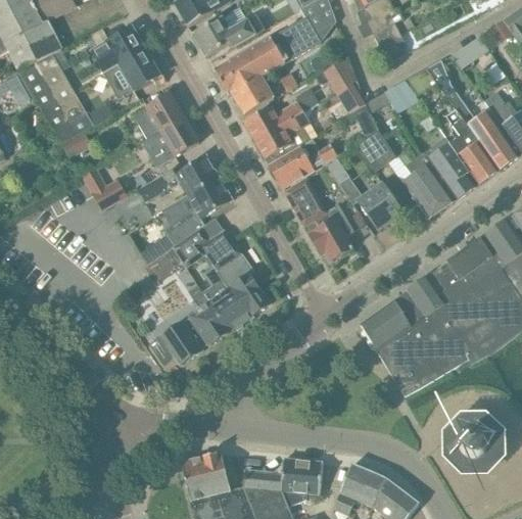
[(0,35),(3,42),(41,22),(30,0),(0,0),(0,35)]
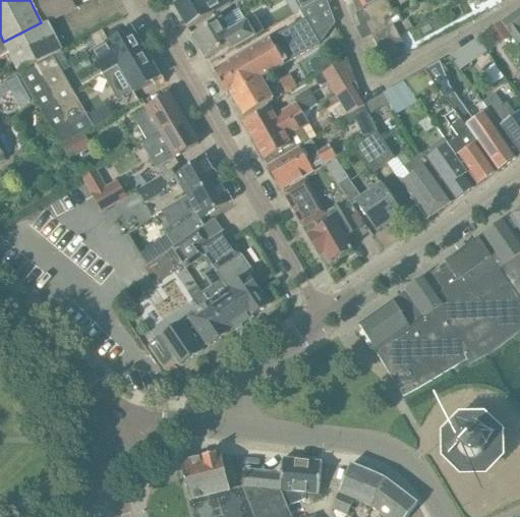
[(54,0),(62,13),(76,6),(72,0),(54,0)]
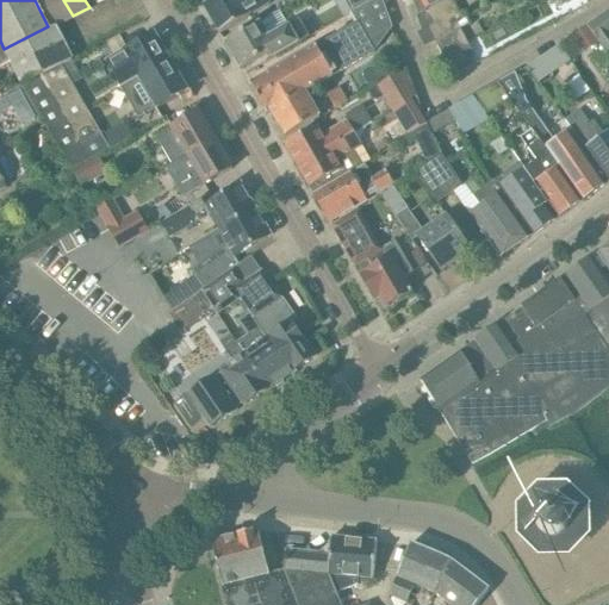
[(203,2),(205,4),(209,12),(210,13),(219,30),(240,17),(249,12),(269,0),(203,0),(203,1),(203,2)]
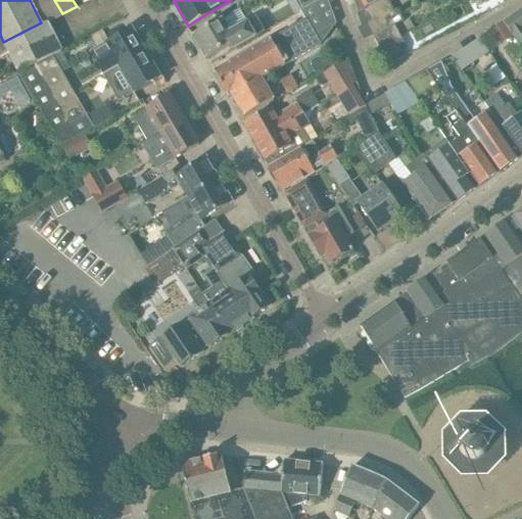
[(298,0),(301,8),(314,0),(298,0)]
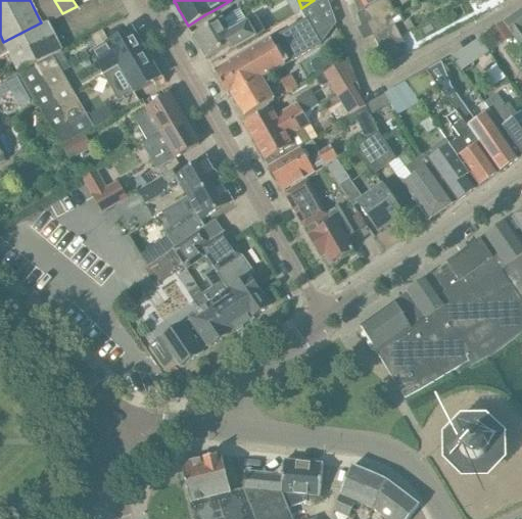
[(358,10),(373,2),(372,0),(361,0),(365,6),(358,9),(358,10)]
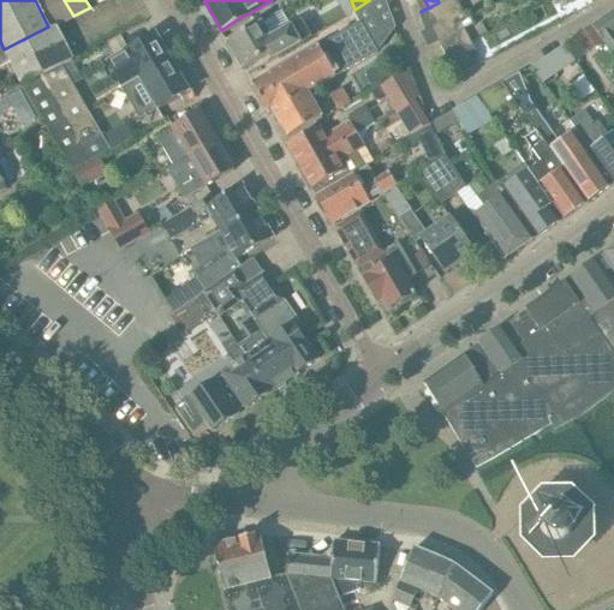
[(442,0),(439,3),(446,15),(449,13),(452,18),(465,11),(458,0),(442,0)]
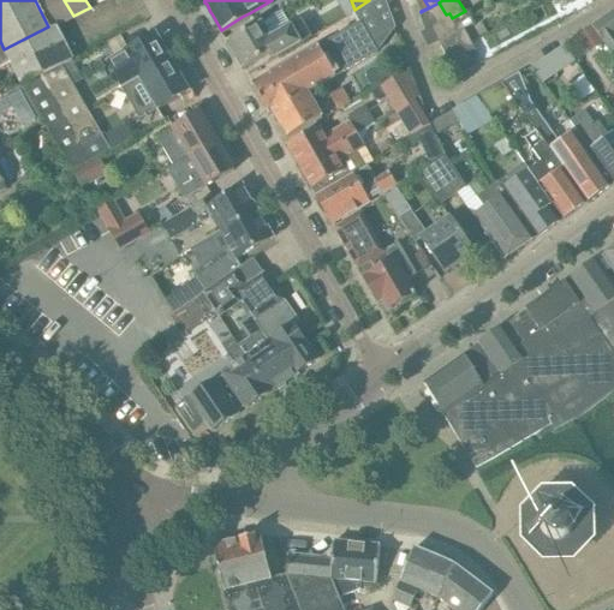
[(439,3),(421,12),(419,12),(424,27),(419,29),(427,43),(437,39),(447,33),(440,18),(446,15),(439,3)]
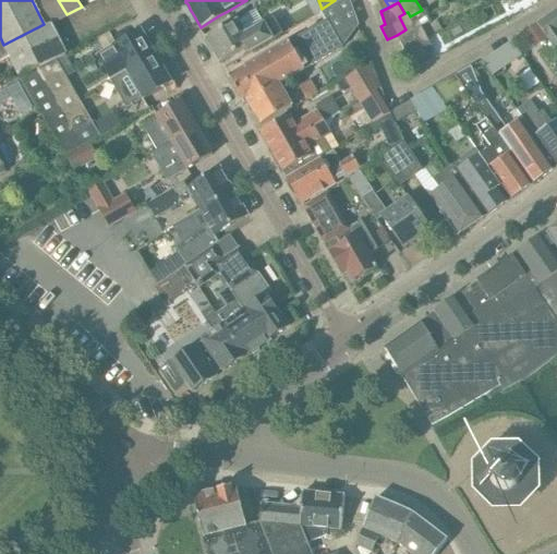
[(556,7),(537,21),(553,45),(556,41),(556,7)]
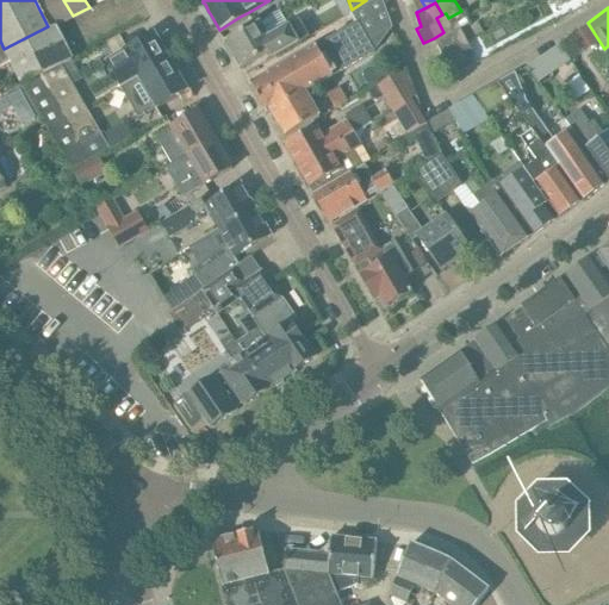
[(309,33),(299,16),(266,33),(258,18),(224,38),(240,66),(268,49),(271,55),(309,33)]
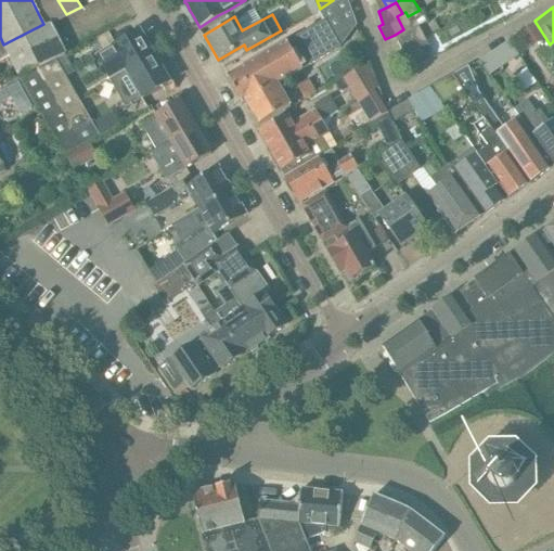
[(245,98),(277,80),(339,43),(324,17),(227,74),(242,100),(245,98)]
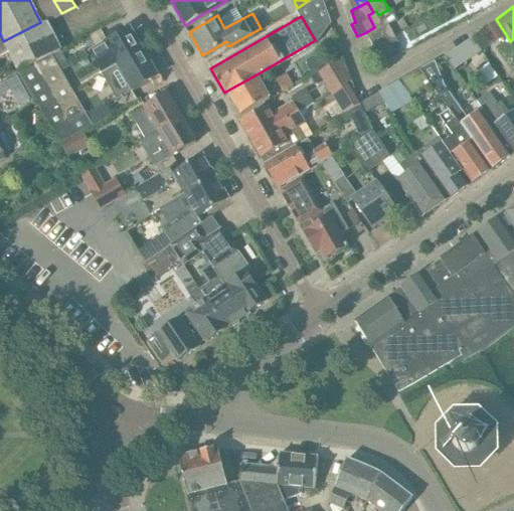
[(40,22),(3,41),(17,68),(51,51),(59,47),(45,20),(40,22)]
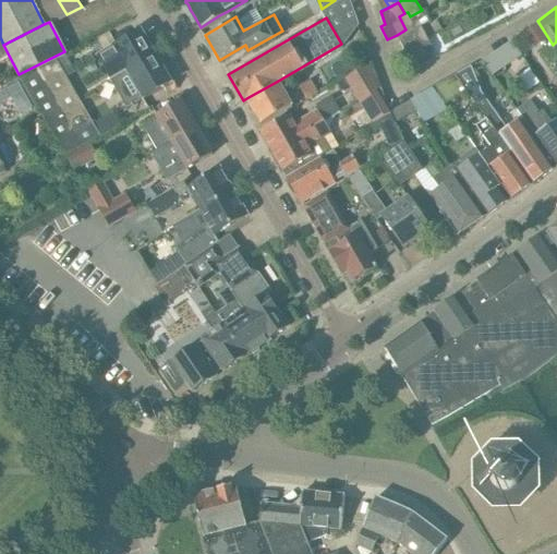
[(96,53),(109,76),(126,67),(154,50),(145,36),(141,28),(137,29),(121,39),(113,44),(96,53)]
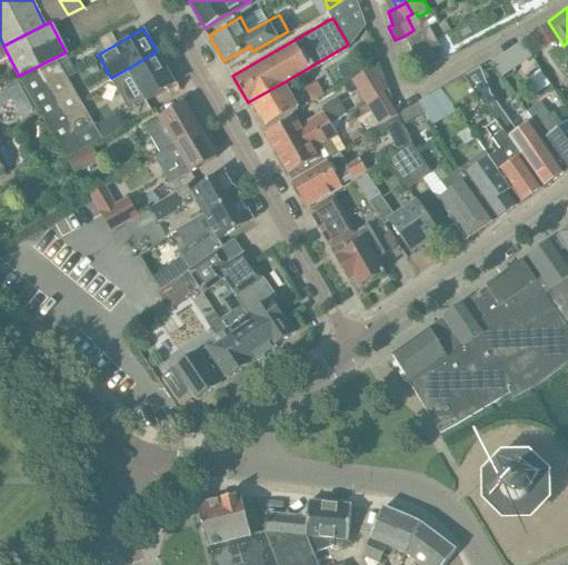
[(411,48),(420,42),(414,30),(405,36),(411,48)]
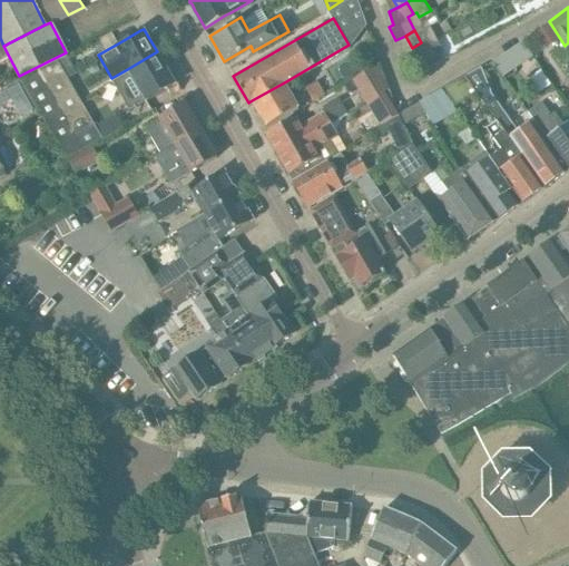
[(437,35),(421,42),(432,62),(441,58),(437,50),(442,48),(437,35)]
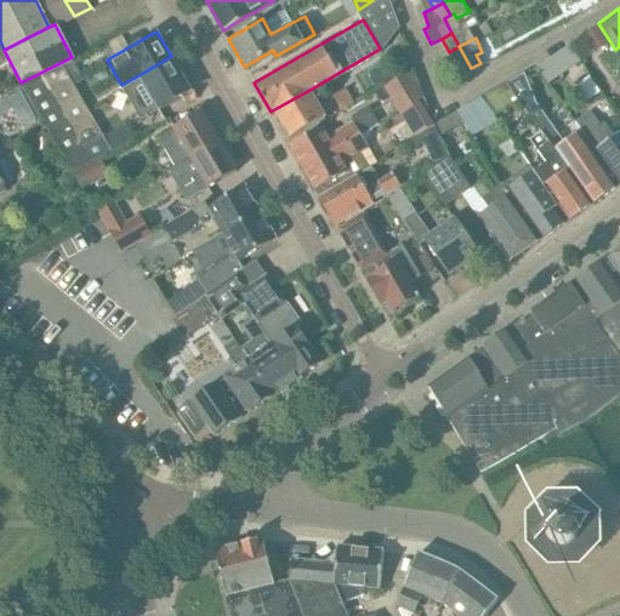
[(546,77),(579,58),(568,41),(536,60),(546,77)]
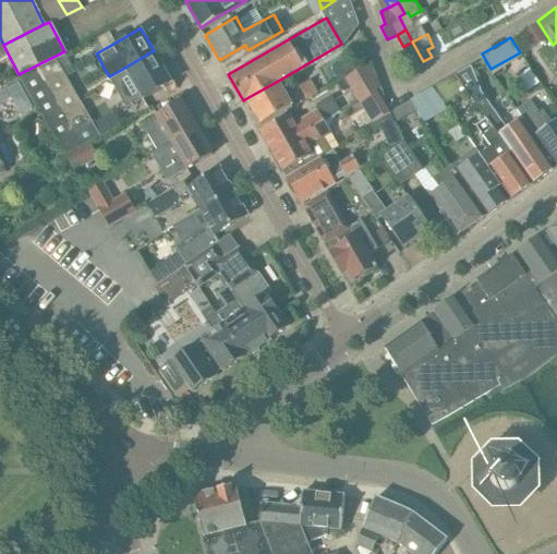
[(0,83),(16,75),(19,74),(0,40),(0,83)]
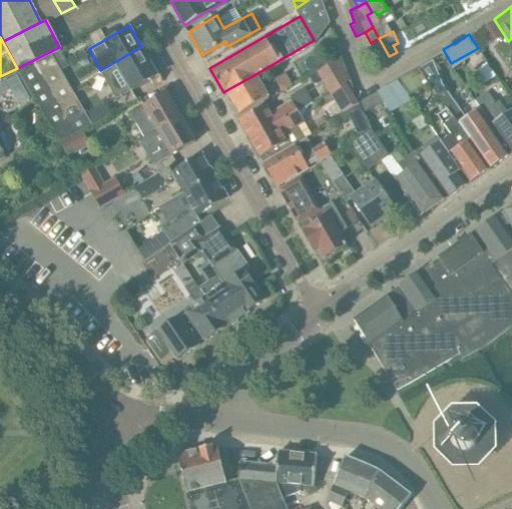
[(389,56),(379,38),(371,43),(380,60),(389,56)]
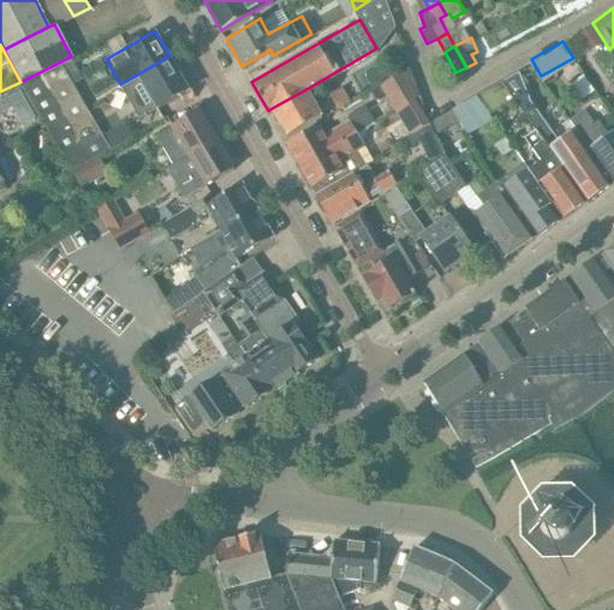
[(170,55),(139,73),(158,105),(188,88),(170,55)]
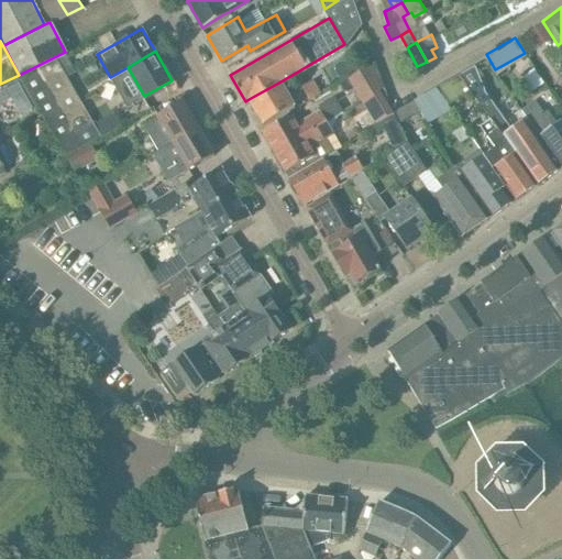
[(81,99),(56,56),(19,75),(26,87),(47,123),(64,113),(65,114),(68,112),(67,111),(83,103),(80,100),(81,99)]
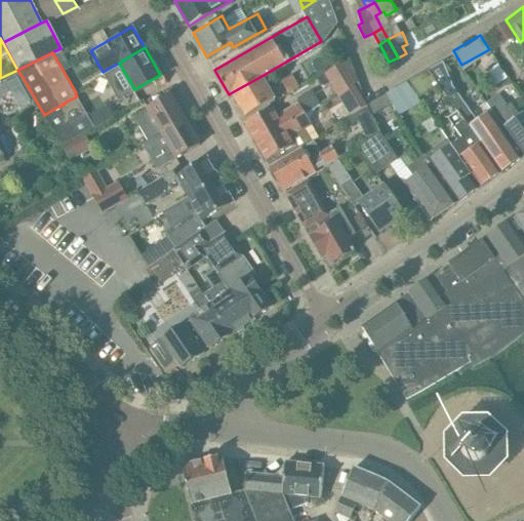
[(323,72),(336,92),(358,80),(349,55),(323,72)]
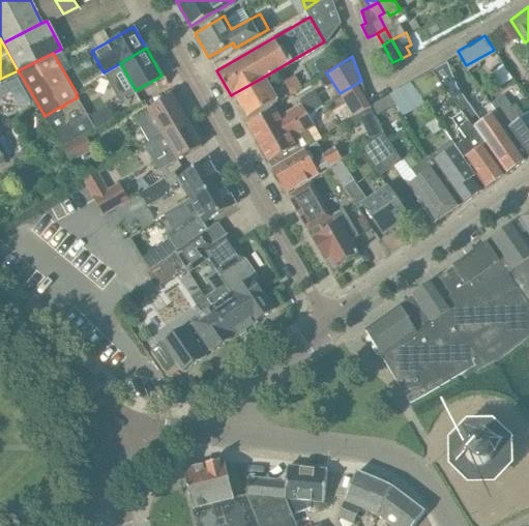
[(461,110),(504,172),(526,156),(492,109),(479,117),(444,66),(435,72),(441,81),(442,81),(462,109),(461,110)]
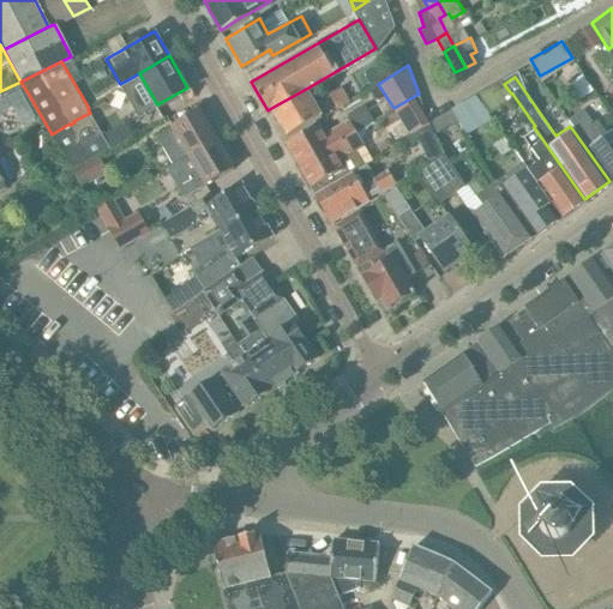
[(499,78),(473,94),(486,112),(511,94),(504,84),(499,78)]
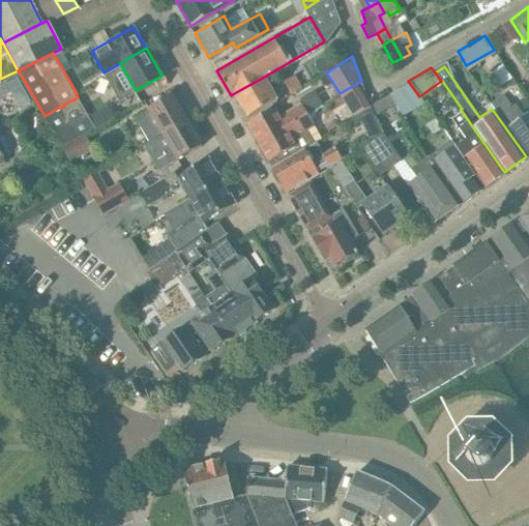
[(301,85),(294,72),(283,79),(290,91),(301,85)]
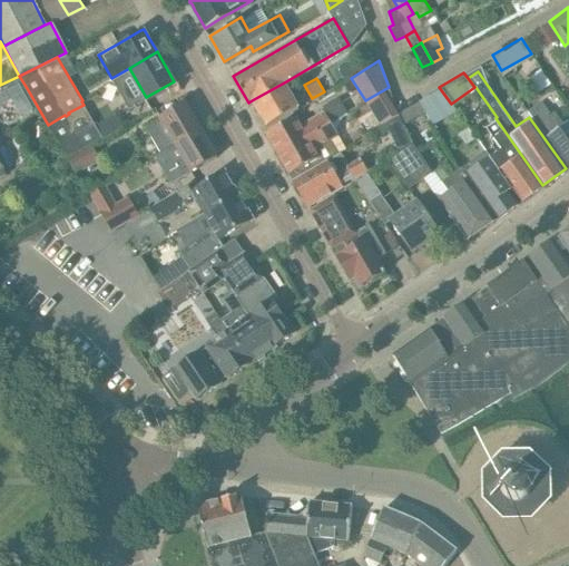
[(27,88),(16,79),(7,90),(17,99),(27,88)]
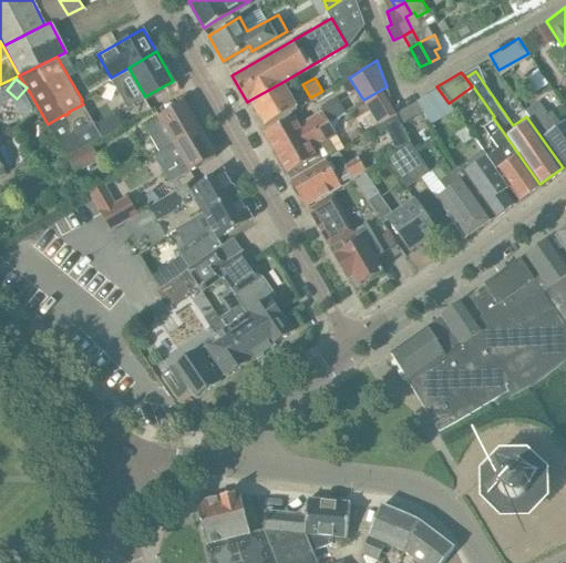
[(283,82),(250,100),(265,123),(296,105),(283,82)]
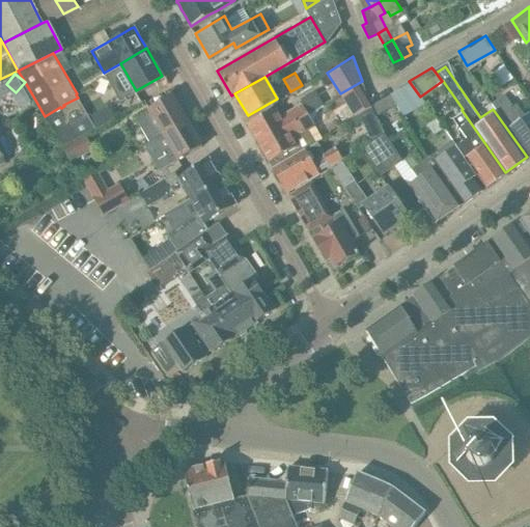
[(362,81),(340,93),(354,115),(370,105),(362,81)]
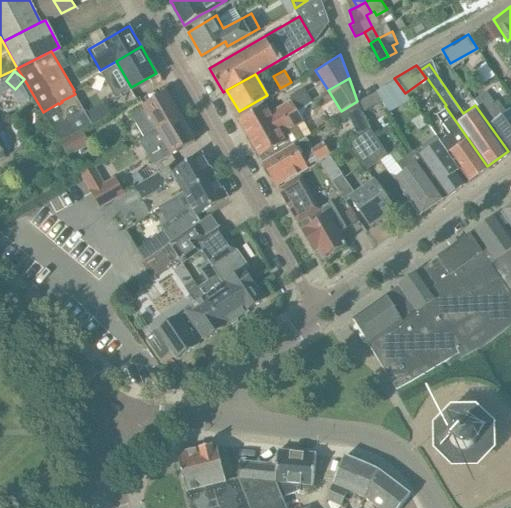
[(397,98),(405,93),(394,78),(387,83),(397,98)]
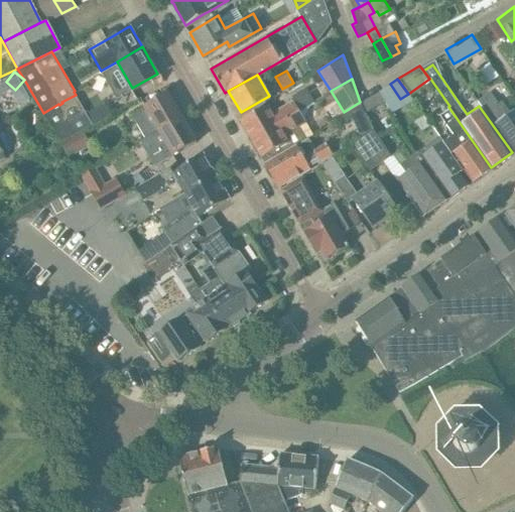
[(251,138),(298,110),(298,109),(313,100),(305,87),(290,95),(292,99),(271,112),(266,103),(240,119),(251,138)]
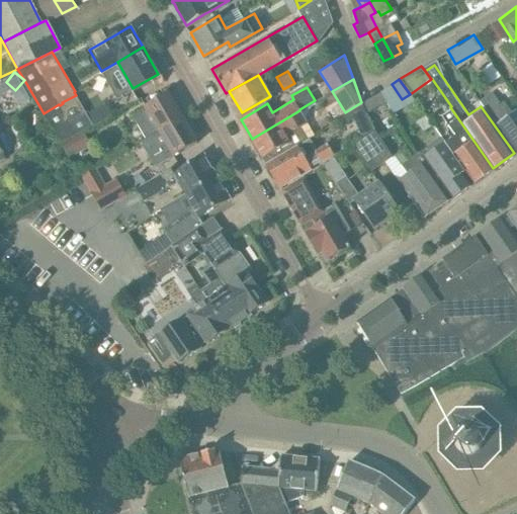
[(501,102),(492,89),(480,98),(516,151),(516,150),(516,107),(505,116),(497,105),(501,102)]
